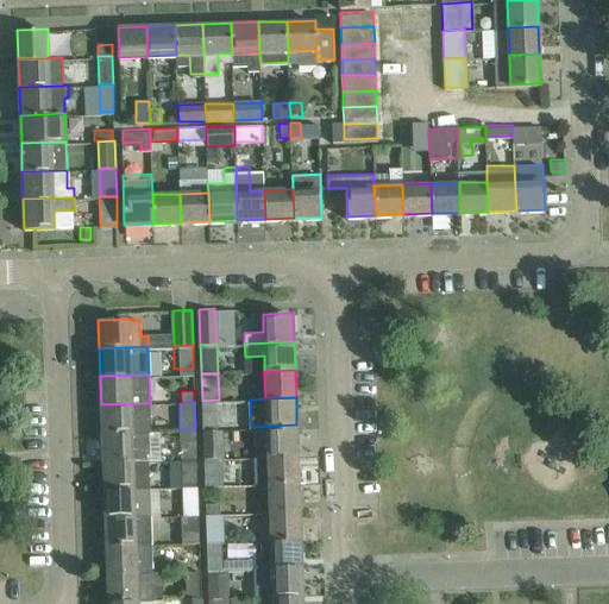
[(201,428),(215,428),(214,402),(200,402),(201,428)]
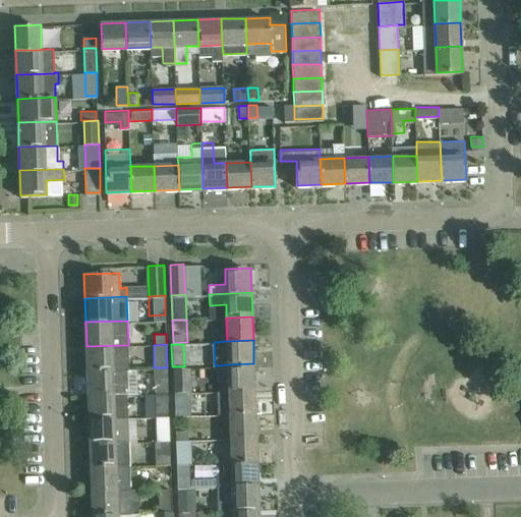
[(129,368),(128,345),(87,346),(87,369),(129,368)]
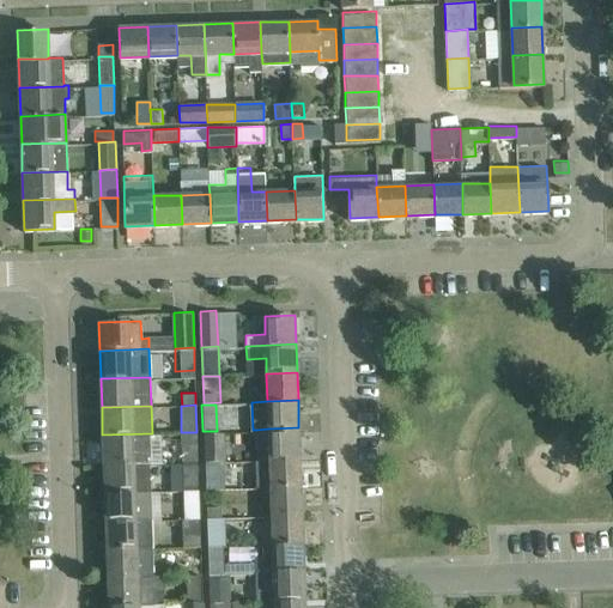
[(299,456),(298,427),(268,429),(256,430),(256,457),(269,457),(299,456)]
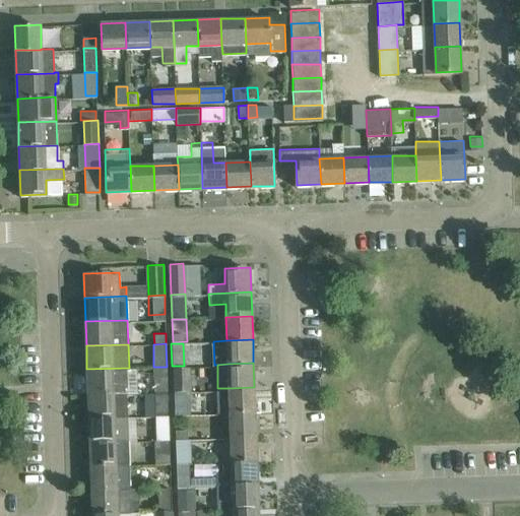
[(185,389),(184,366),(172,366),(173,389),(185,389)]
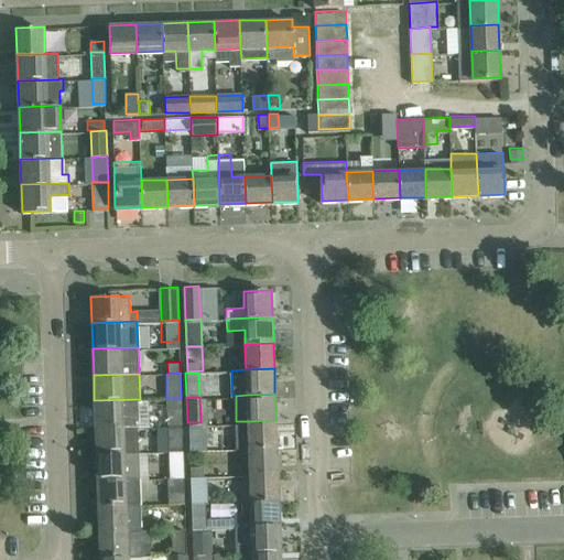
[(181,398),(166,398),(167,423),(182,423),(181,398)]
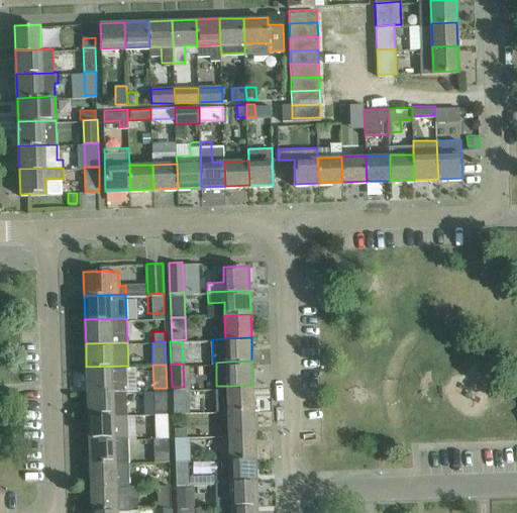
[(128,366),(86,367),(87,391),(129,390),(128,366)]
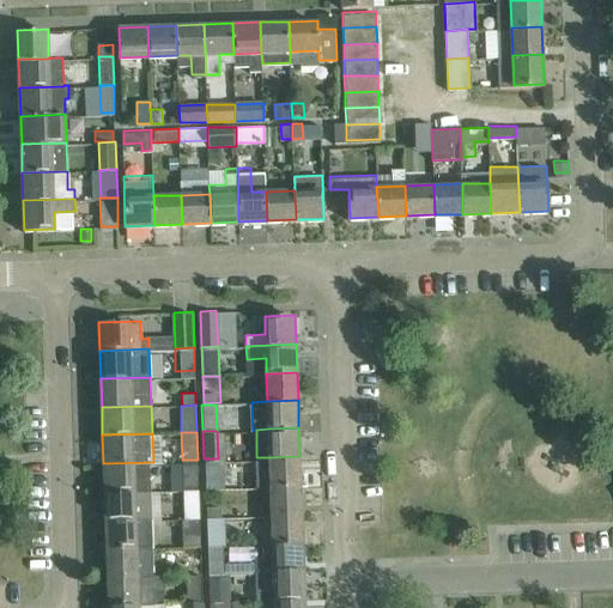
[(299,456),(269,457),(269,486),(301,485),(299,456)]
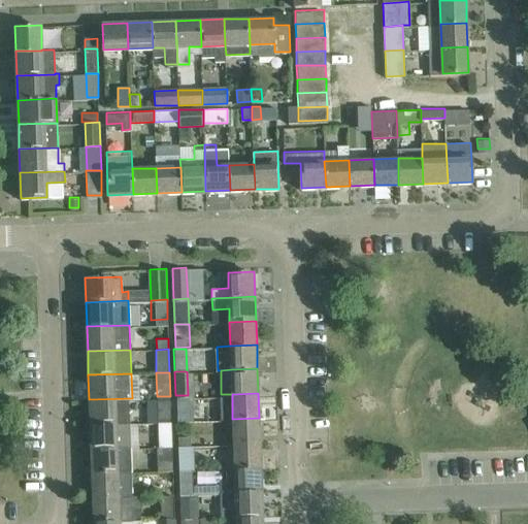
[(176,396),(176,407),(189,407),(189,395),(176,396)]
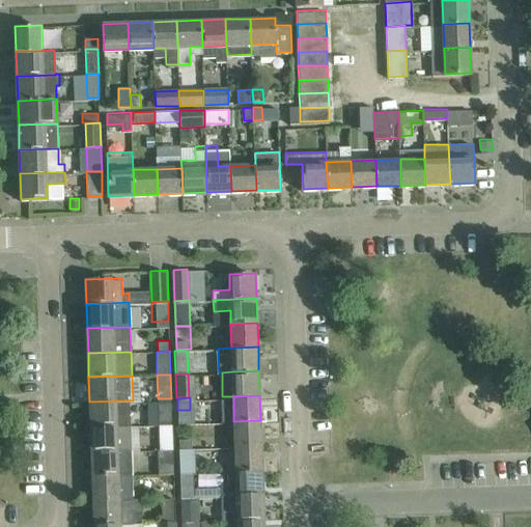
[(172,423),(171,398),(158,398),(159,424),(172,423)]
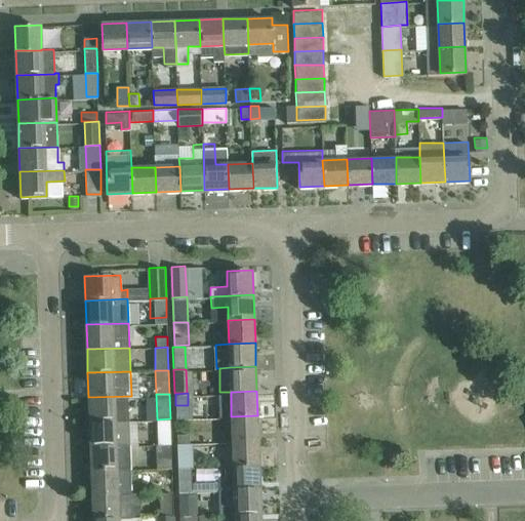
[(231,416),(231,394),(218,394),(219,416),(231,416)]
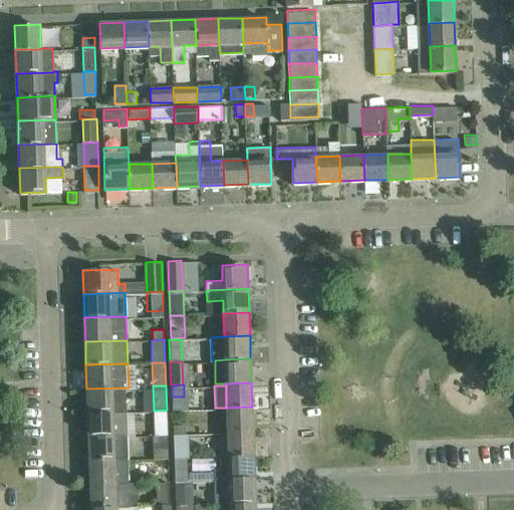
[(139,388),(129,388),(86,389),(87,413),(125,412),(140,411),(139,388)]
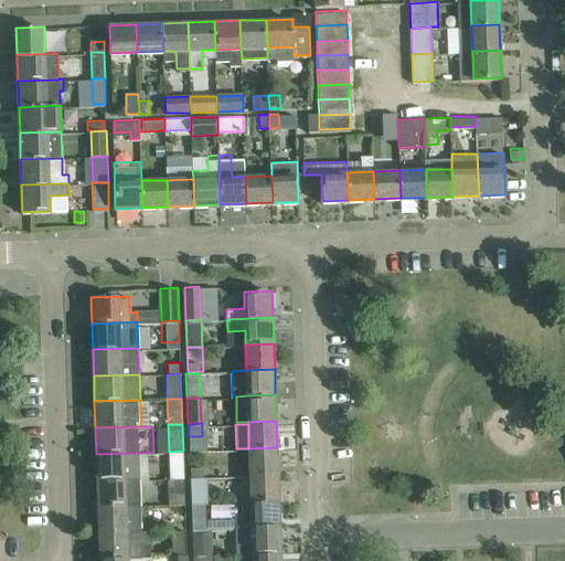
[(277,447),(248,448),(249,474),(278,473),(277,447)]
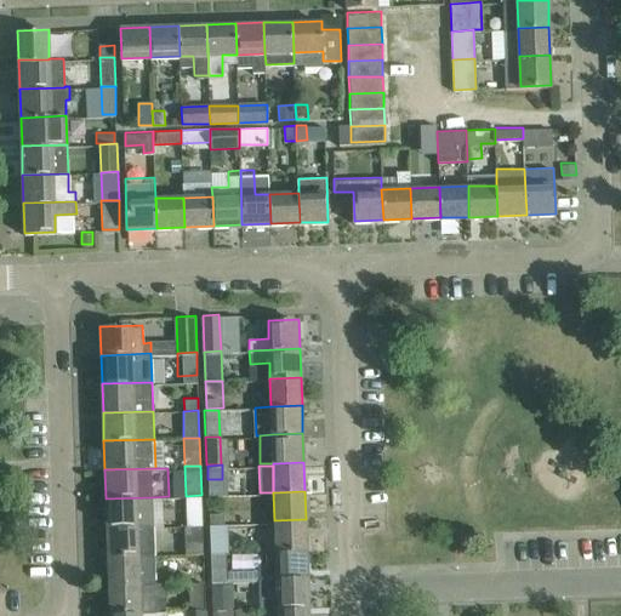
[(203,523),(201,495),(186,496),(187,524),(203,523)]
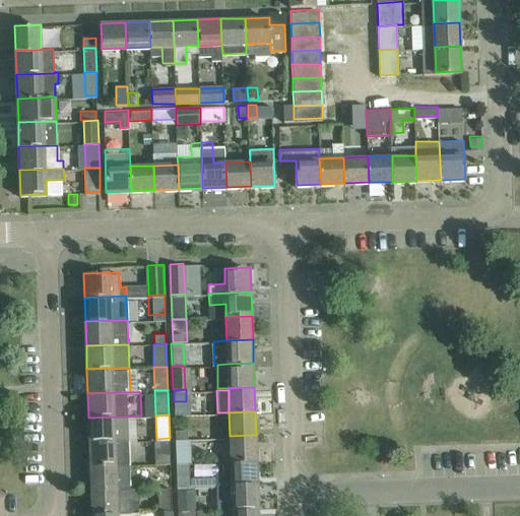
[(128,440),(127,416),(88,417),(89,442),(128,440)]
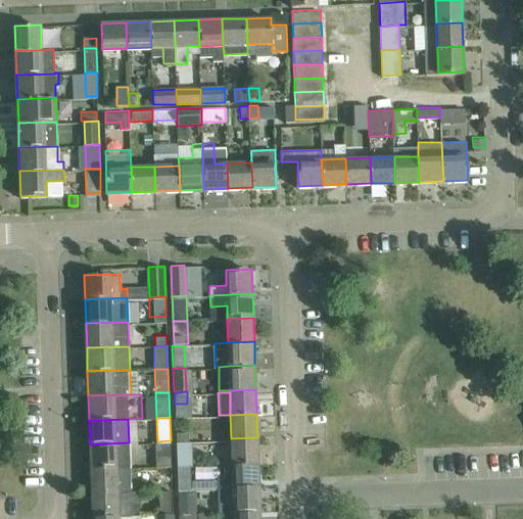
[(175,440),(187,440),(187,431),(175,432),(175,440)]
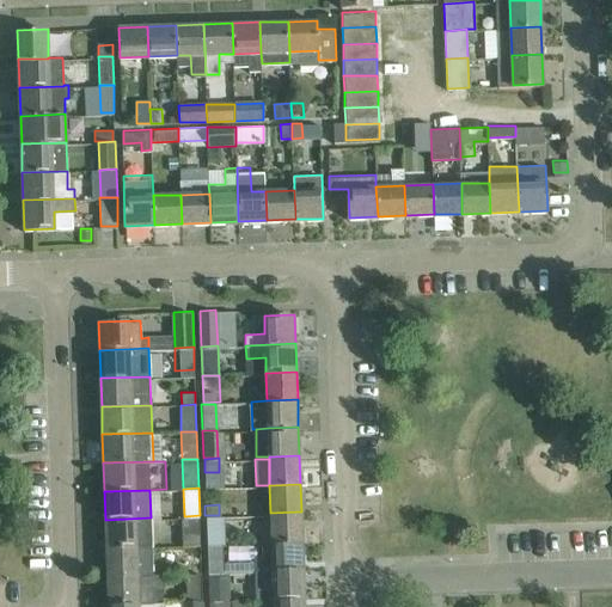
[(301,512),(270,513),(271,541),(303,540),(301,512)]
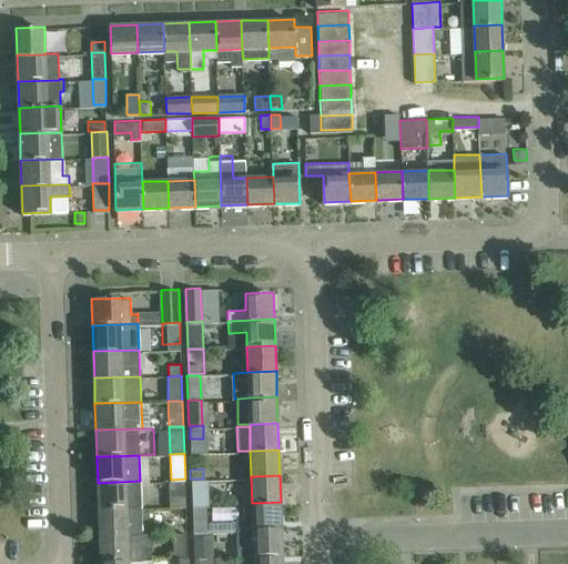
[(185,505),(185,479),(171,480),(172,505),(185,505)]
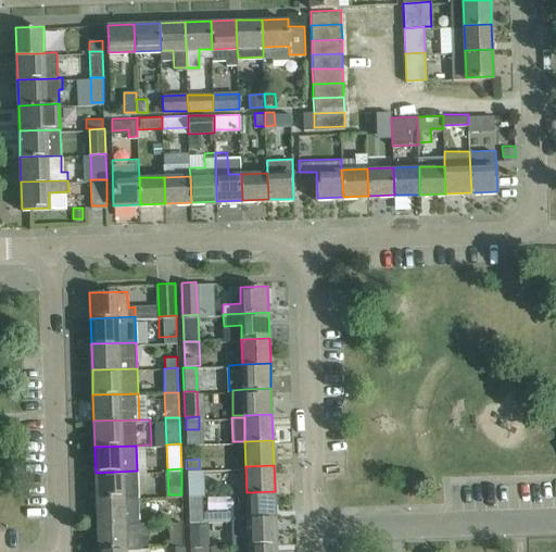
[(199,468),(186,468),(187,494),(201,494),(204,494),(203,468),(199,468)]
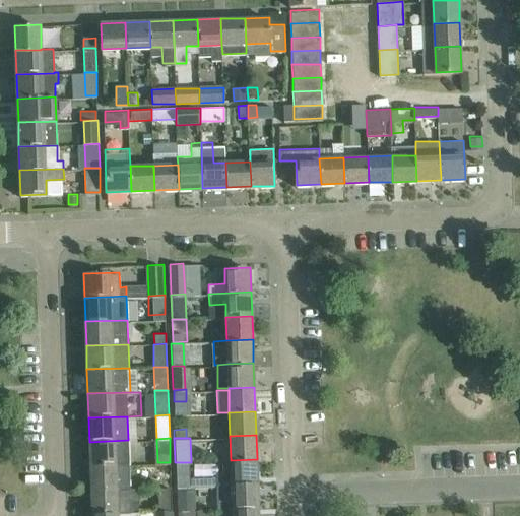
[(129,464),(128,440),(89,442),(90,465),(129,464)]
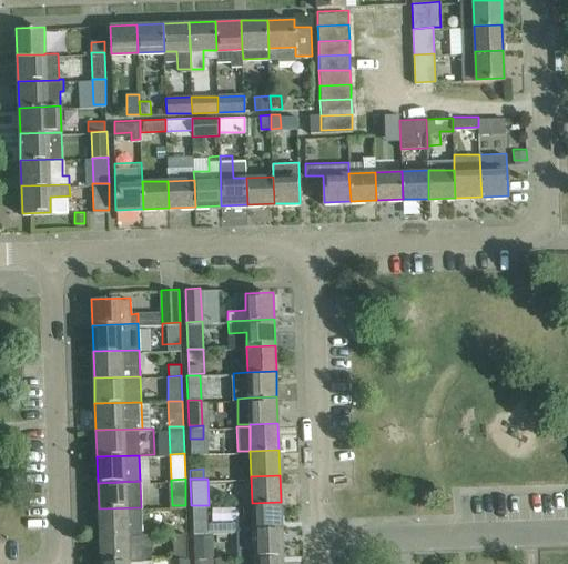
[(281,502),(252,503),(244,503),(244,516),(235,516),(236,530),(282,527),(281,502)]
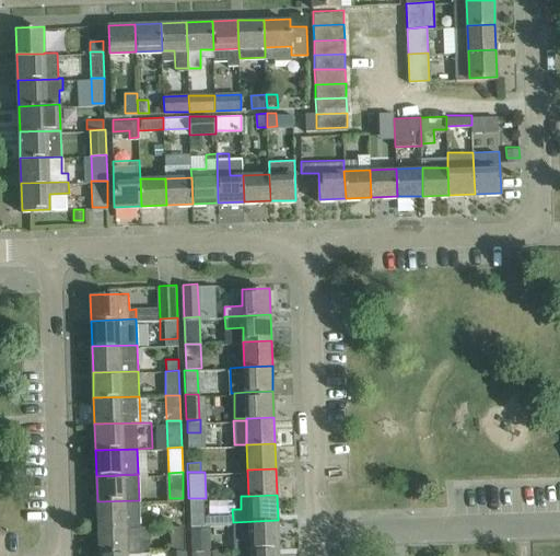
[(233,522),(232,509),(203,510),(202,498),(188,498),(189,523),(224,522),(233,522)]
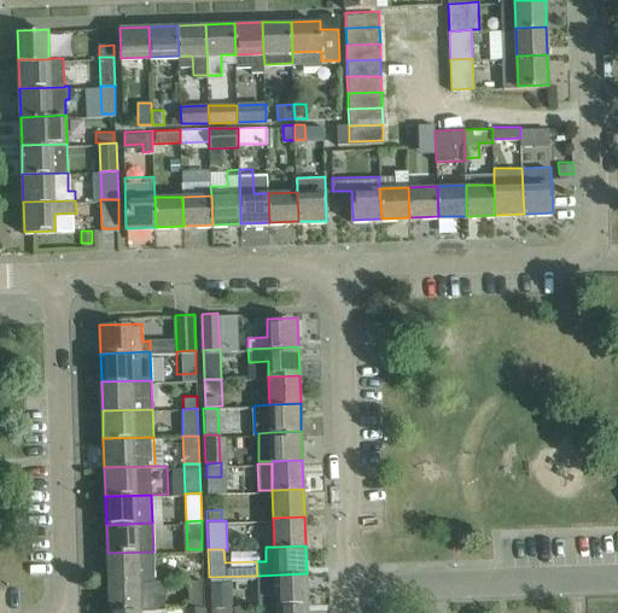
[(155,579),(153,552),(108,553),(109,581),(155,579)]
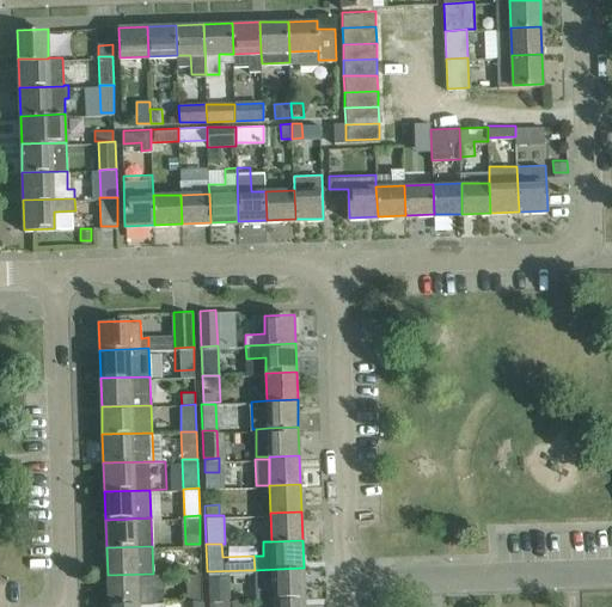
[(304,596),(304,568),(255,570),(255,581),(273,580),(273,596),(304,596)]
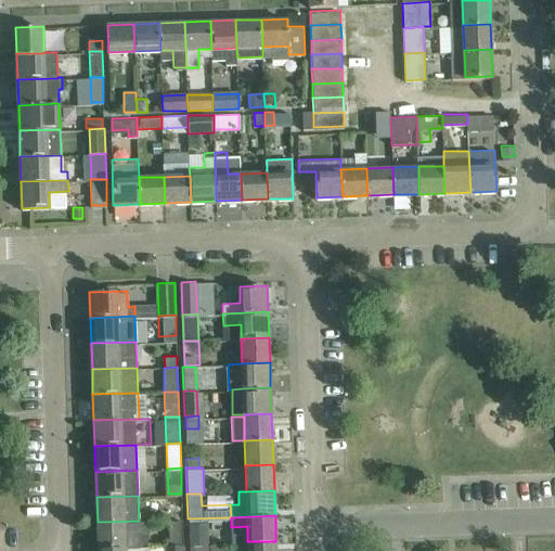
[(182,519),(168,520),(169,545),(183,545),(182,519)]
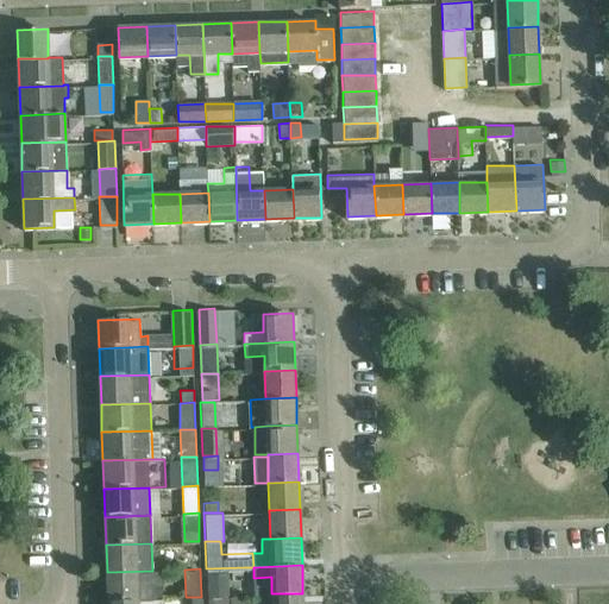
[(162,570),(152,571),(107,572),(107,601),(154,598),(152,584),(163,584),(162,570)]
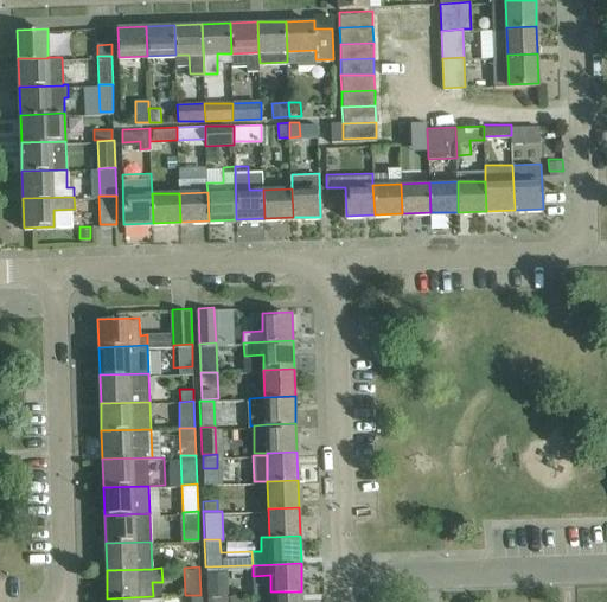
[(228,571),(208,572),(208,595),(228,594),(228,580),(228,571)]
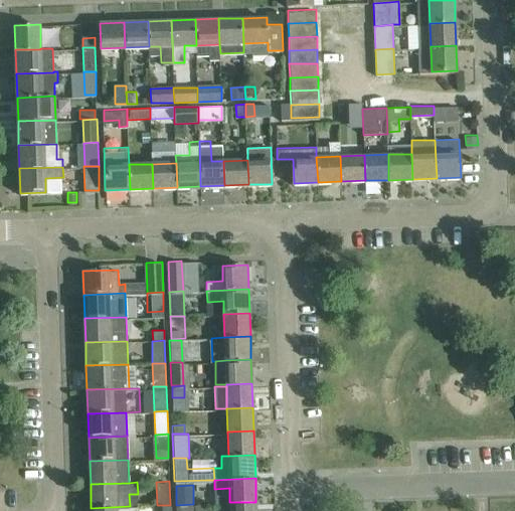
[(255,510),(255,502),(229,502),(229,510),(255,510)]
